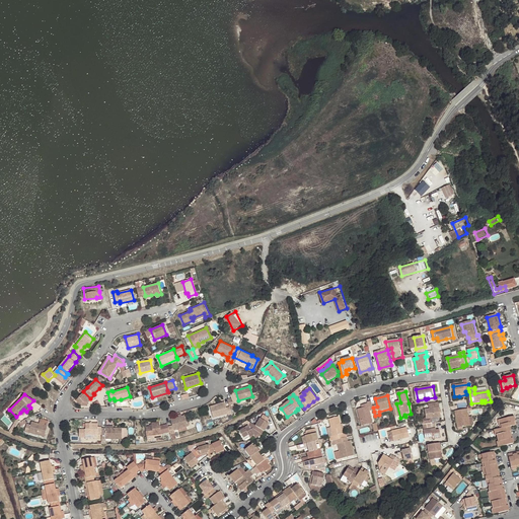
[(227,415),(231,414),(229,406),(226,408),(224,402),(216,404),(216,405),(210,408),(213,418),(227,414),(227,415)]
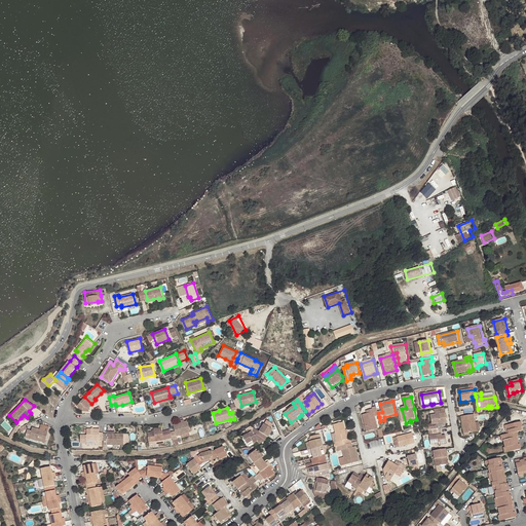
[(376,418),(379,417),(378,413),(377,408),(373,408),(373,410),(369,411),(370,414),(368,415),(363,416),(368,434),(379,430),(376,418)]
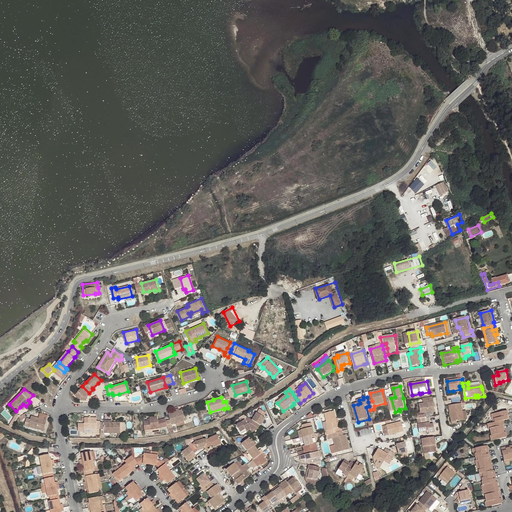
[(435,402),(420,404),(422,414),(436,411),(435,402)]
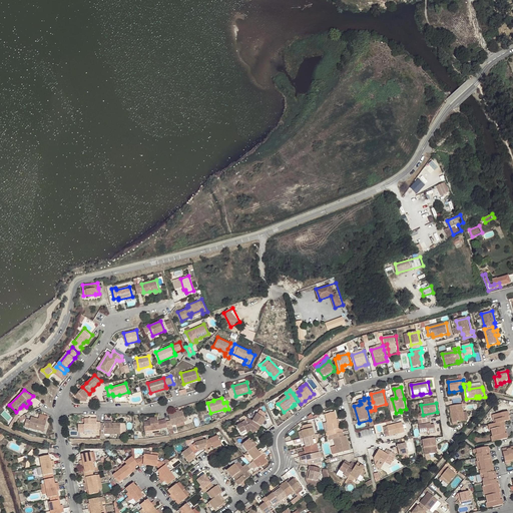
[(466,421),(463,405),(451,407),(451,411),(453,411),(454,416),(452,416),(454,426),(459,425),(459,423),(466,421)]
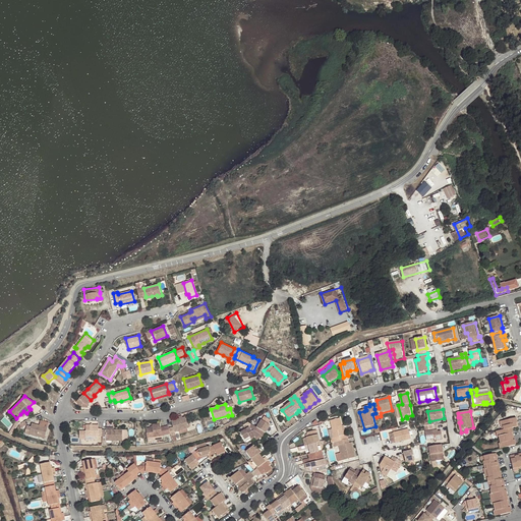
[(185,415),(171,419),(173,425),(169,427),(171,435),(175,433),(175,430),(188,426),(185,415)]
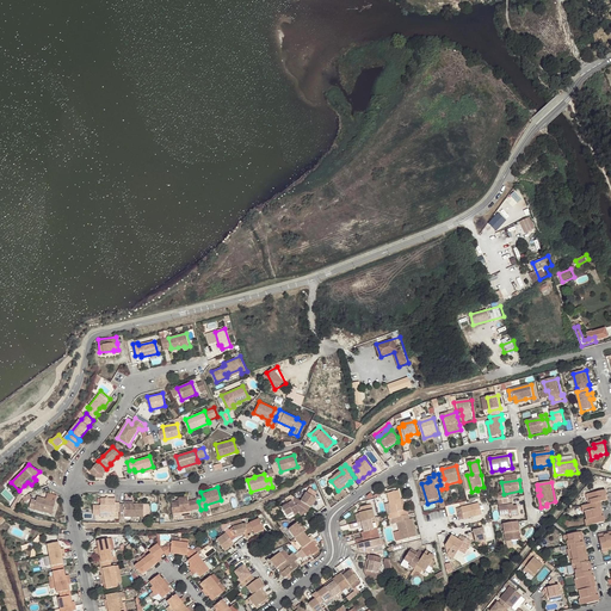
[(310,505),(313,507),(319,499),(316,497),(319,492),(312,488),(309,493),(308,492),(303,500),(310,505)]
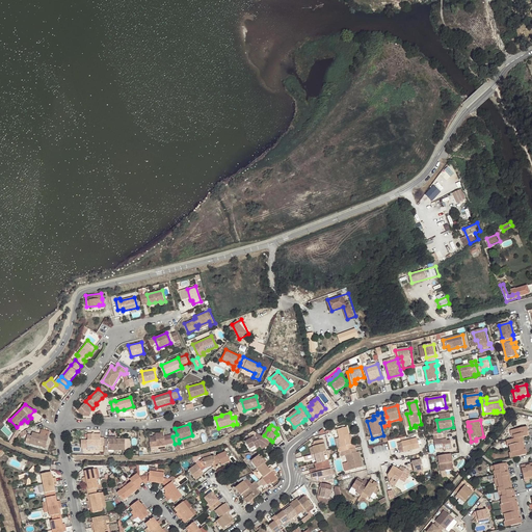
[(528,427),(514,430),(515,435),(513,435),(514,439),(509,441),(510,446),(509,446),(510,453),(512,453),(513,458),(527,455),(524,437),(529,435),(528,427)]
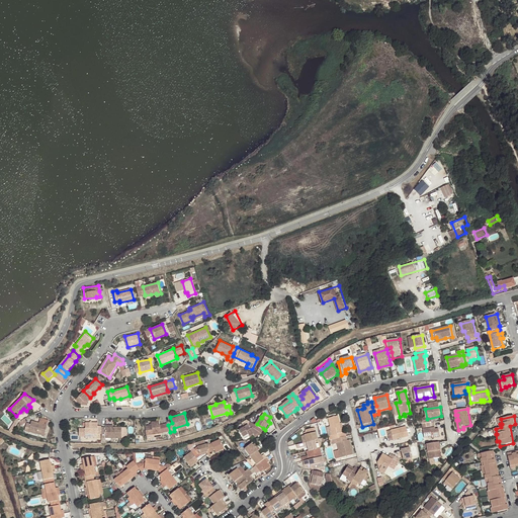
[(333,441),(348,437),(347,433),(343,433),(340,417),(330,419),(334,436),(331,437),(332,441),(333,441)]
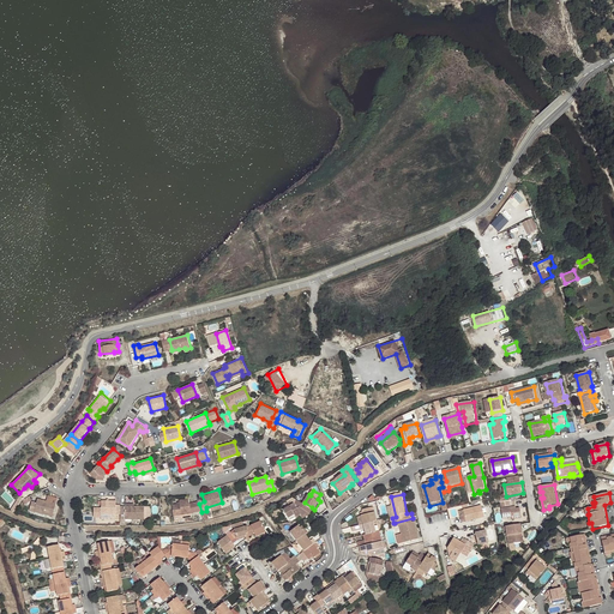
[(56,503),(37,498),(36,503),(31,500),(30,510),(53,516),(56,503)]
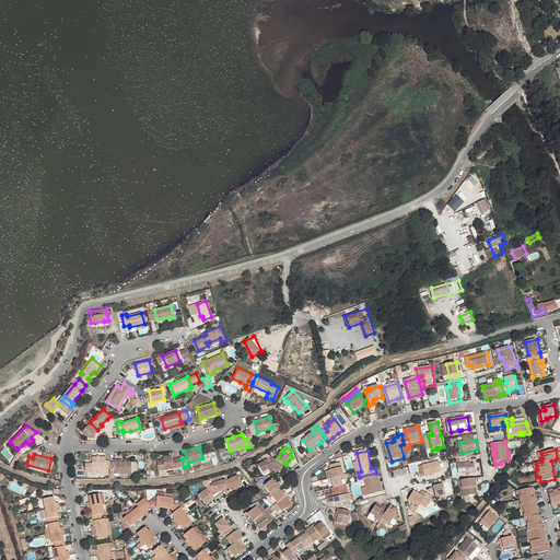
[(174,468),(172,454),(164,456),(164,457),(164,459),(162,459),(156,461),(159,470),(174,468)]
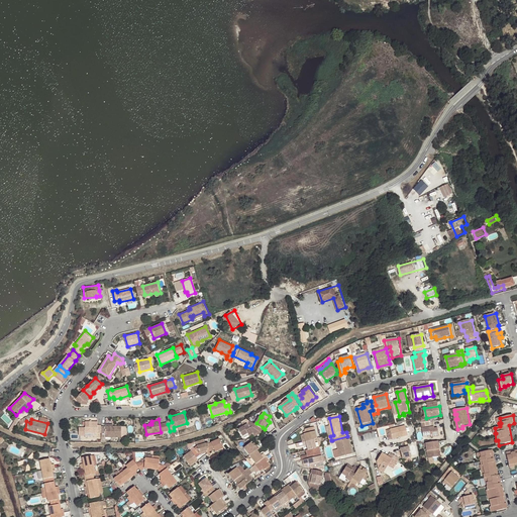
[(256,423),(251,420),(248,424),(250,425),(241,429),(245,436),(250,433),(251,435),(255,434),(255,435),(262,432),(261,431),(263,427),(256,423)]
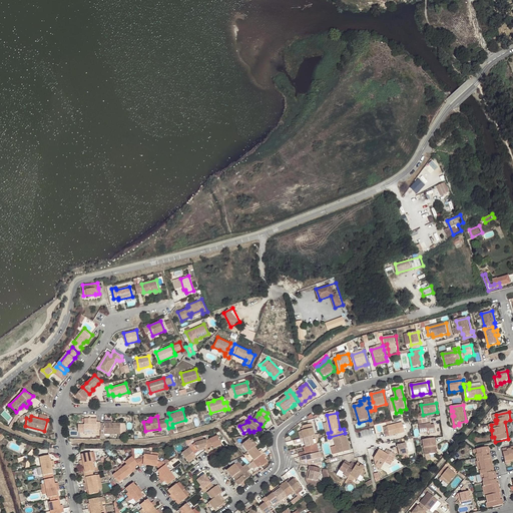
[(101,423),(101,422),(97,422),(97,419),(85,418),(84,424),(78,424),(78,432),(84,432),(84,429),(100,429),(101,423)]
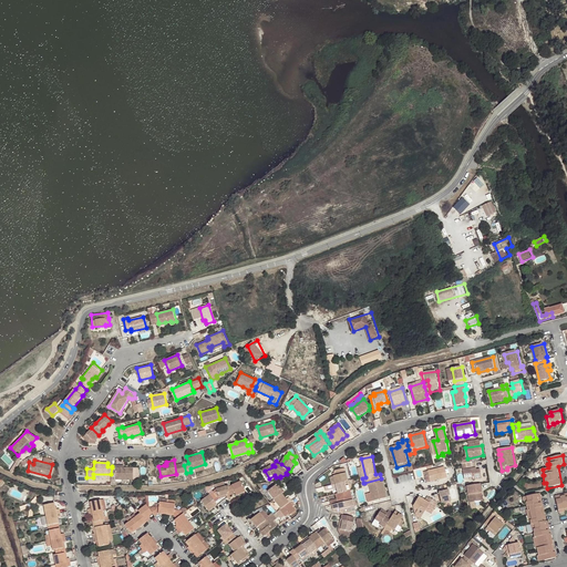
[(111,474),(111,480),(133,480),(133,467),(112,467),(111,474)]
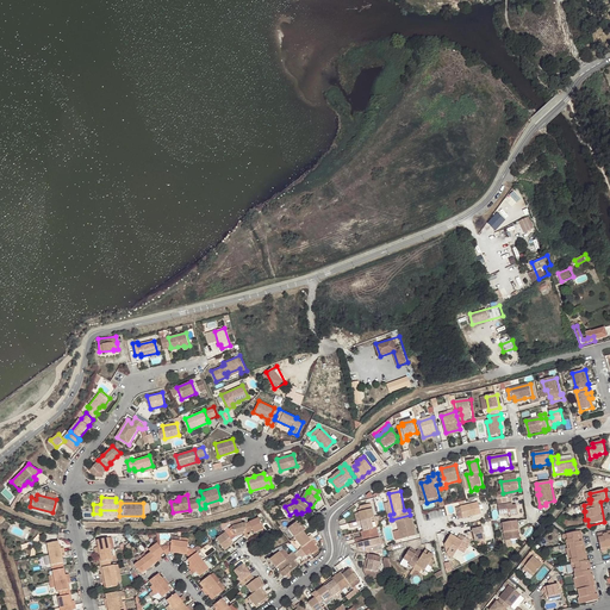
[(465,521),(478,517),(481,512),(480,504),(461,509),(465,521)]
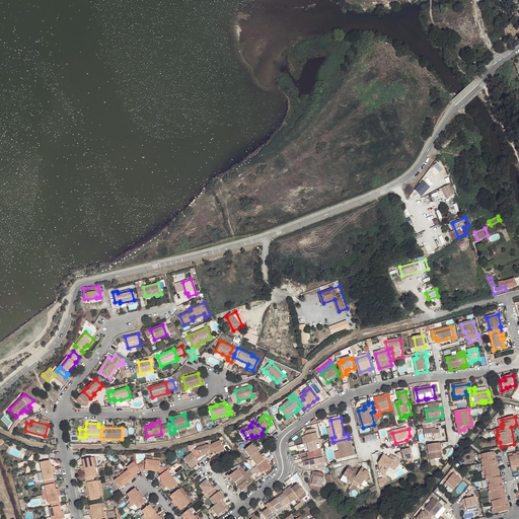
[(319,441),(317,430),(307,432),(308,434),(308,436),(306,437),(308,444),(316,442),(319,441)]
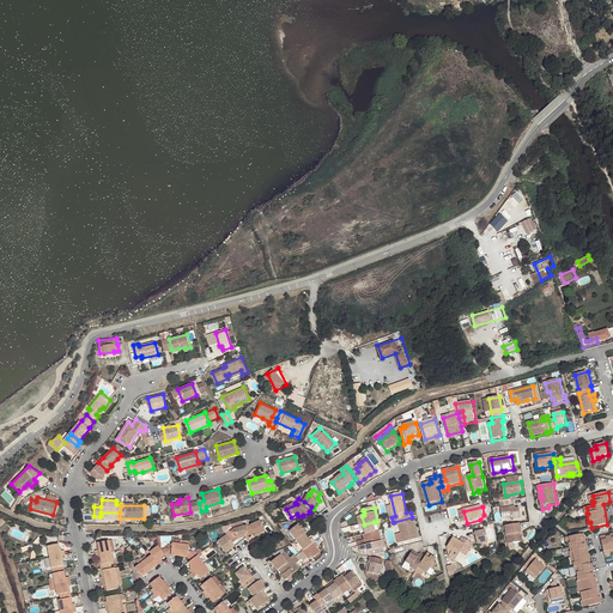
[(511,510),(511,508),(502,509),(504,520),(513,519),(514,520),(522,519),(521,508),(517,509),(511,510)]
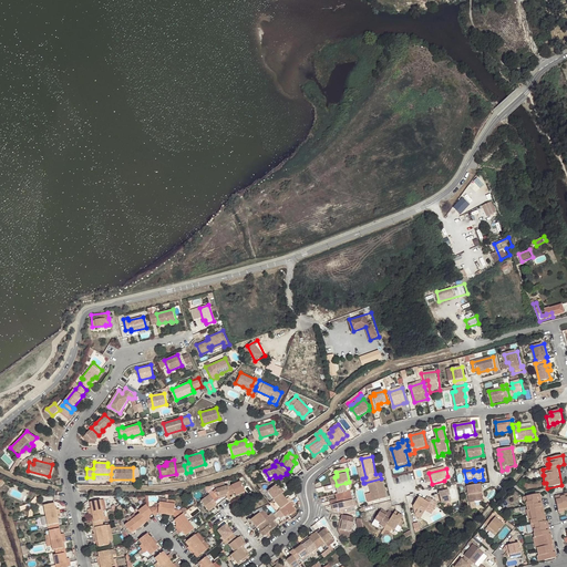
[(382,484),(381,478),(364,483),(367,487),(371,486),(374,502),(389,498),(385,483),(382,484)]
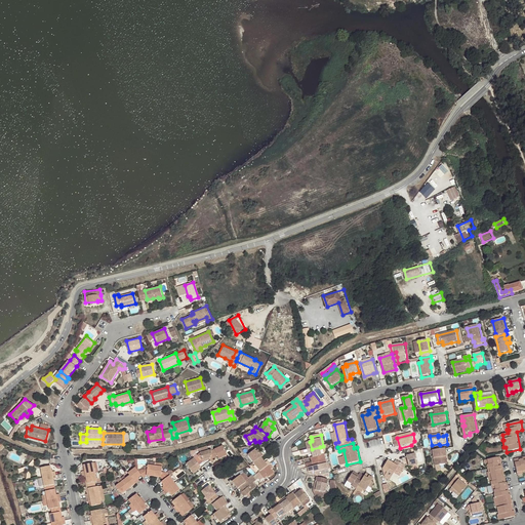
[(214,450),(213,450),(212,457),(211,459),(219,456),(220,458),(229,454),(225,445),(214,450)]
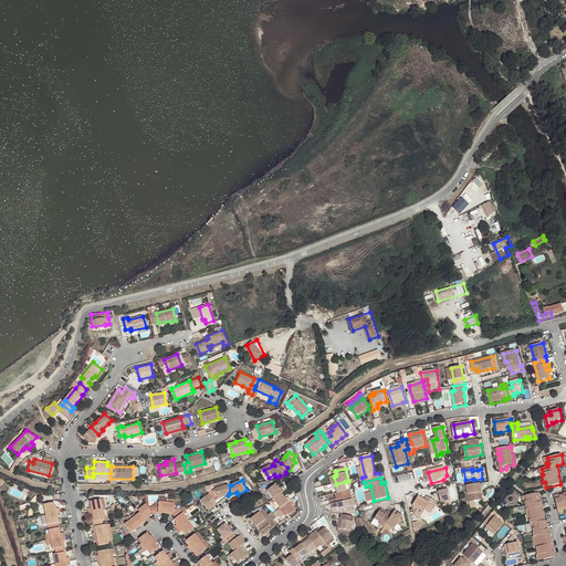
[(347,492),(345,482),(336,484),(337,489),(338,494),(341,494),(347,492)]
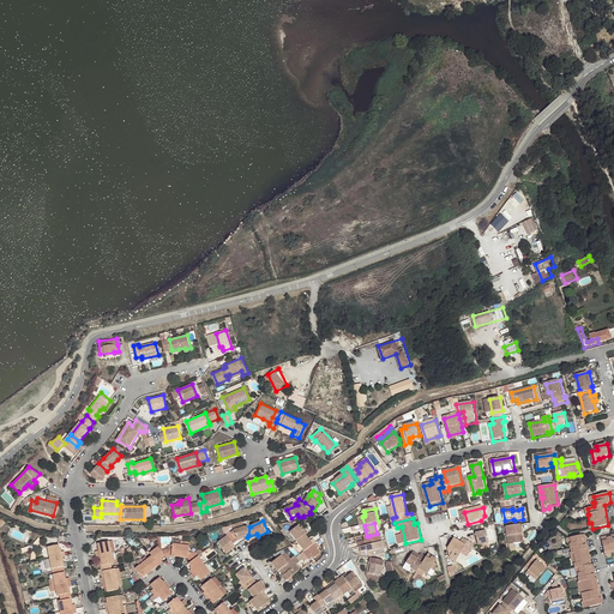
[(523,535),(522,525),(507,528),(510,546),(512,546),(519,545),(523,543),(522,535),(523,535)]
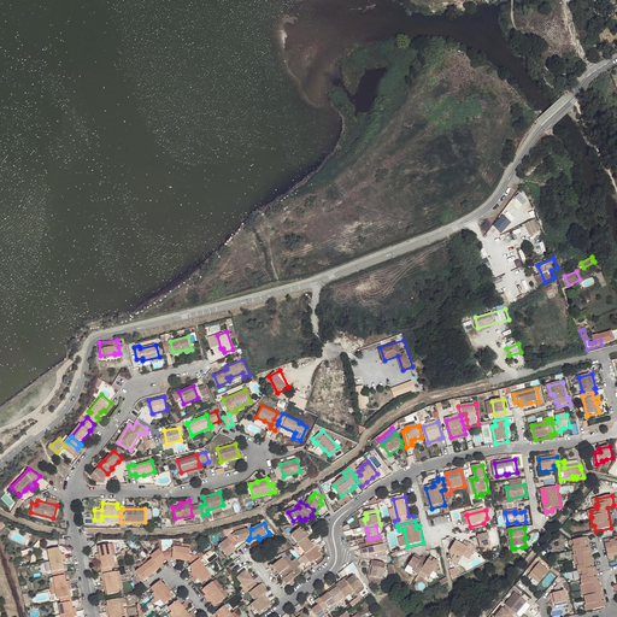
[(230,538),(234,544),(241,540),(241,541),(250,538),(251,529),(247,529),(233,533),(230,530),(225,532),(229,536),(230,538)]
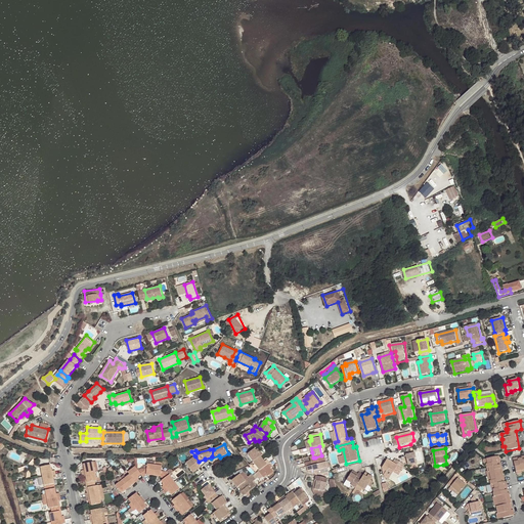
[(251,454),(255,461),(262,455),(265,453),(262,450),(260,452),(259,451),(251,454)]
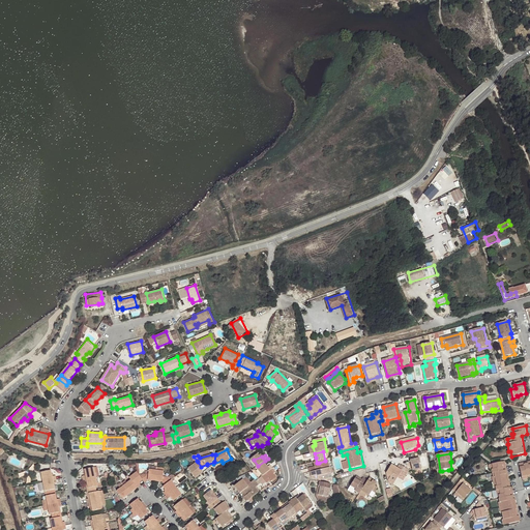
[(310,470),(311,474),(312,473),(330,469),(328,460),(325,461),(319,463),(320,467),(317,468),(310,470)]
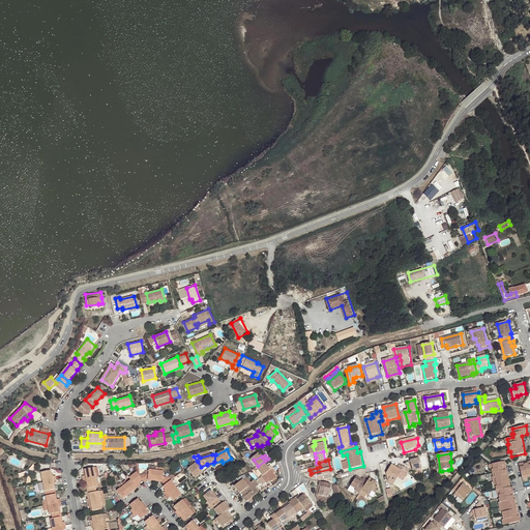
[(423,468),(422,463),(420,460),(412,462),(413,471),(423,468)]
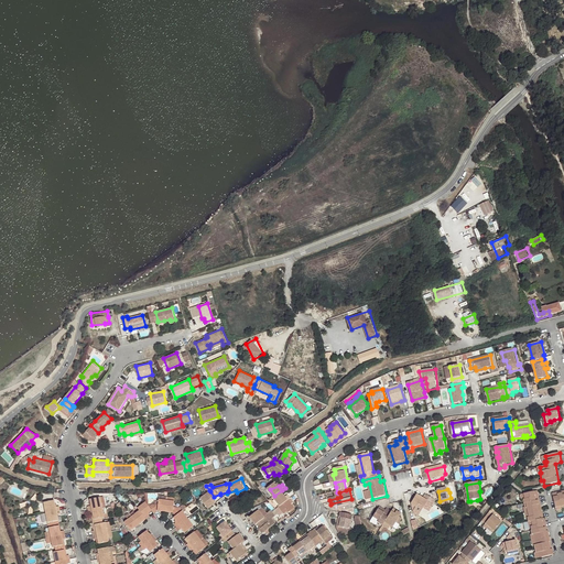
[(282,490),(274,496),(281,506),(290,499),(292,498),(289,494),(286,496),(282,490)]
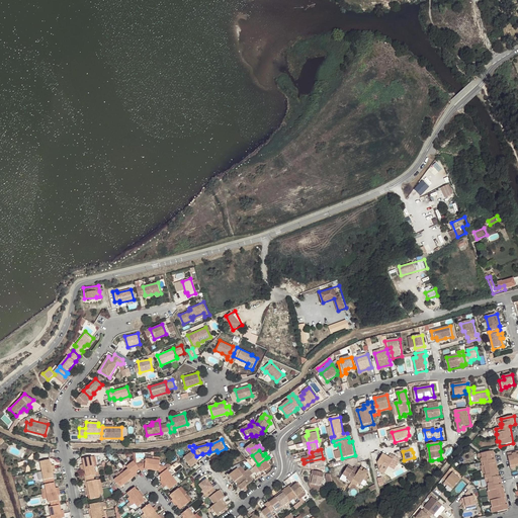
[(517,450),(507,453),(510,466),(515,465),(515,467),(517,465),(517,450)]
